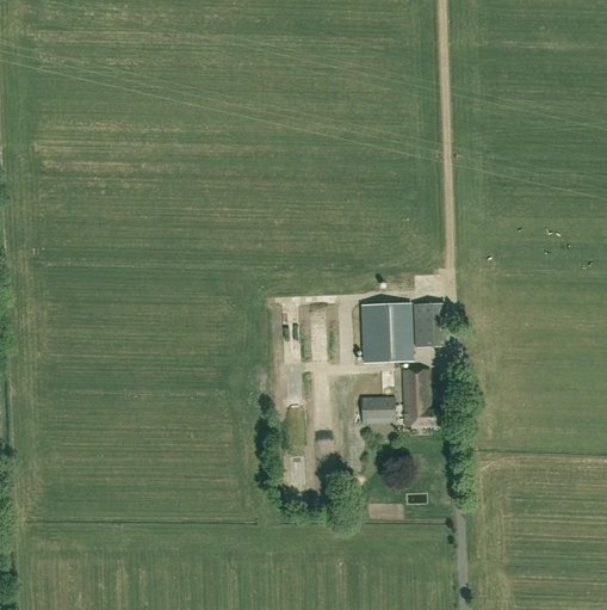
[(402,288),(414,287),(413,273),(401,275),(402,288)]
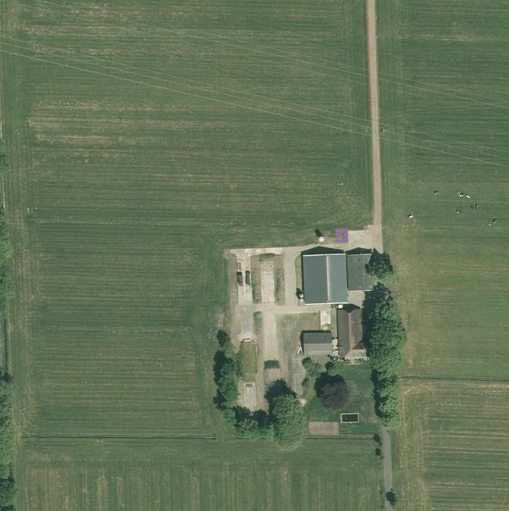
[(260,255),(261,262),(272,260),(270,253),(260,255)]
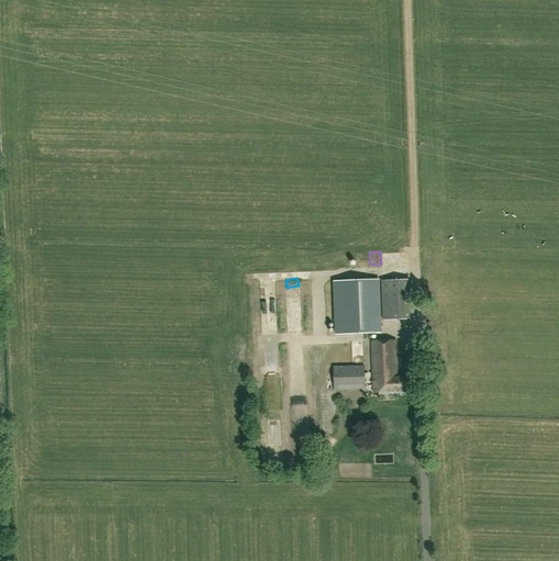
[(379,280),(380,320),(407,318),(405,279),(379,280)]
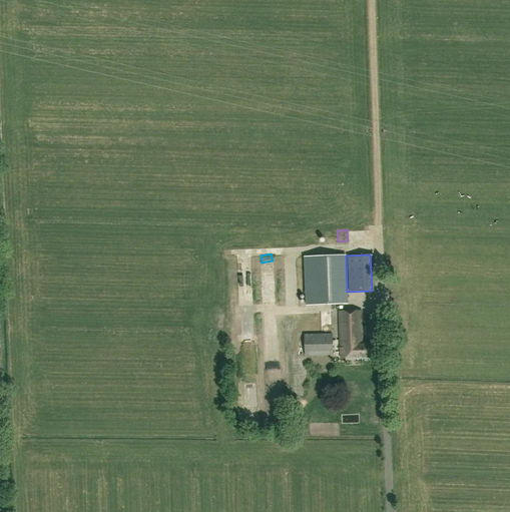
[(304,304),(344,302),(342,256),(302,258),(304,304)]
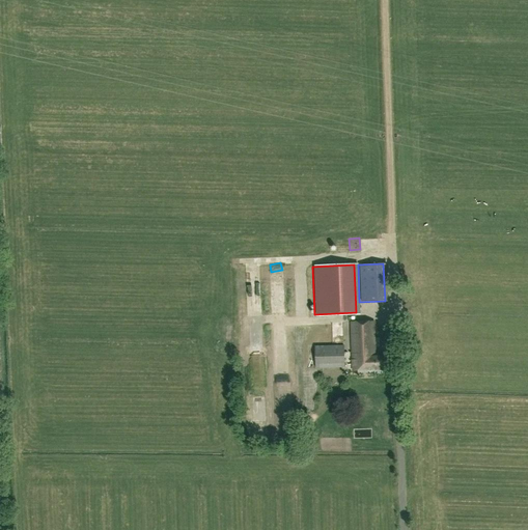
[(370,321),(348,322),(351,370),(387,368),(386,355),(372,356),(370,321)]
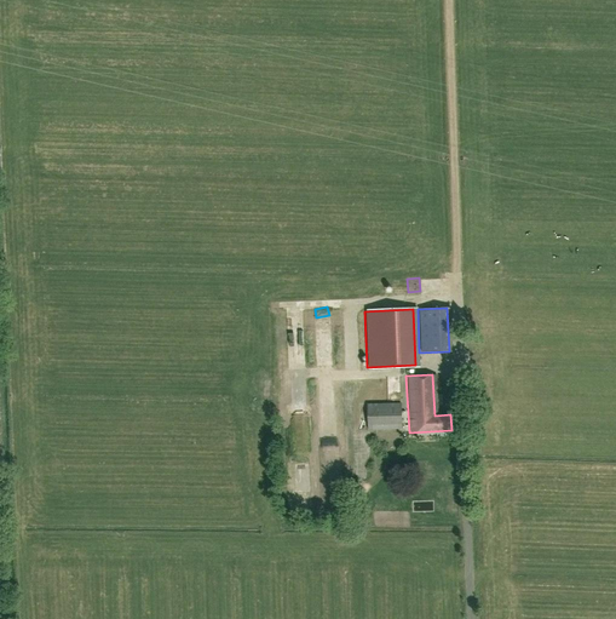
[(364,403),(364,429),(398,428),(398,403),(364,403)]
